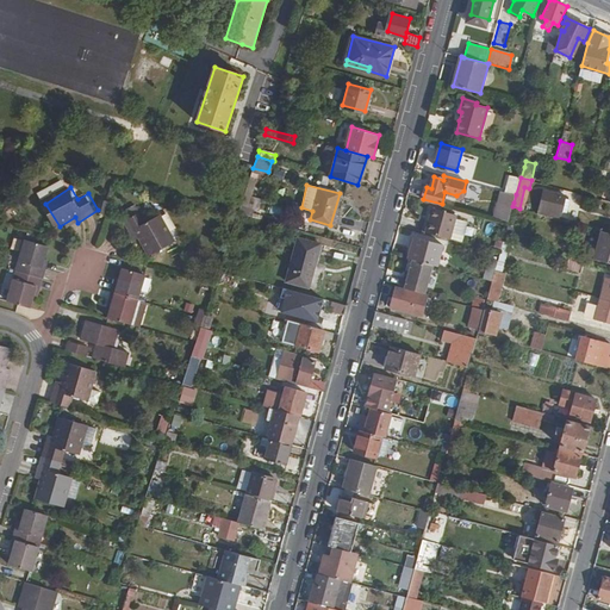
[(516,194),(502,191),(496,215),(510,218),(512,206),(514,203),(516,194)]
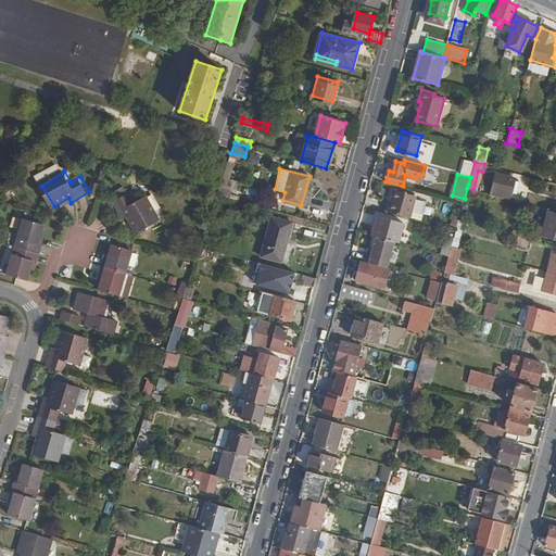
[(497,174),(492,194),(510,200),(517,178),(497,174)]
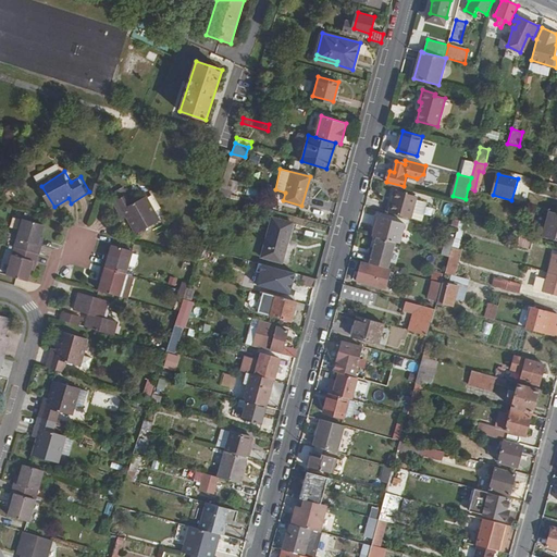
[(395,190),(388,212),(410,218),(417,196),(395,190)]
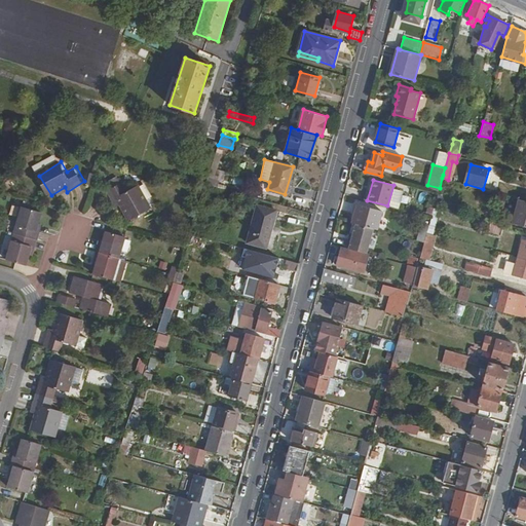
[(125,183),(111,191),(120,209),(124,207),(133,220),(153,209),(141,187),(130,192),(125,183)]
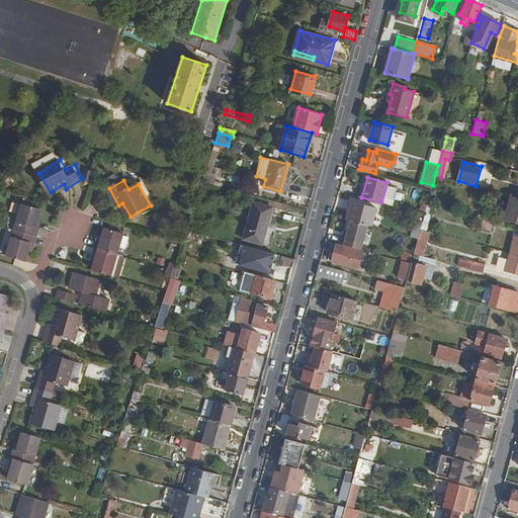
[(517,223),(517,197),(512,196),(506,220),(517,223)]
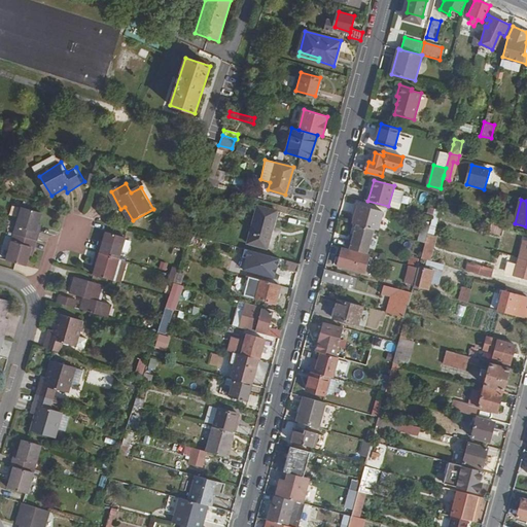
[(278,211),(257,205),(248,244),(267,248),(278,211)]
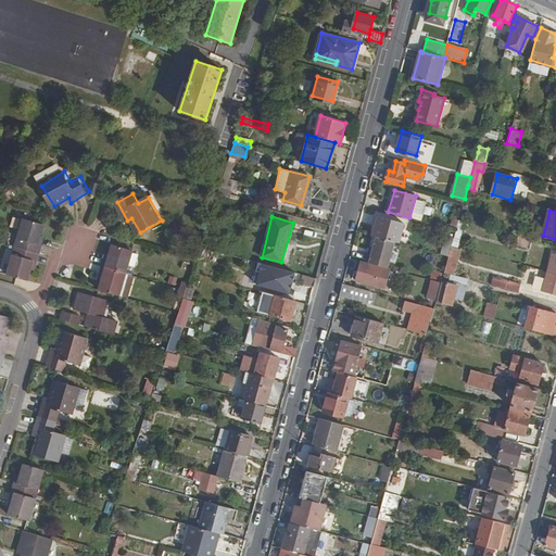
[(378,227),(376,237),(377,237),(399,242),(400,242),(404,224),(377,217),(375,226),(378,227)]
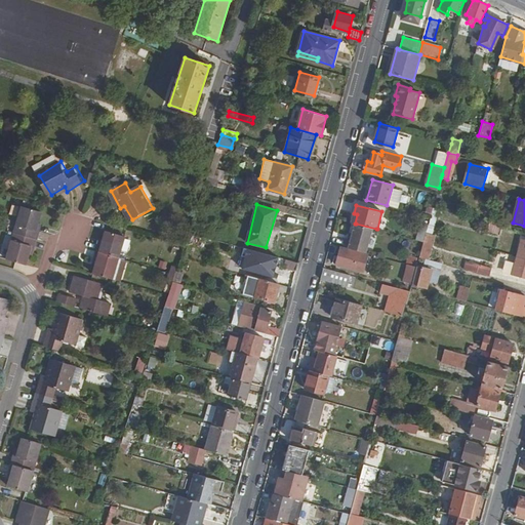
[(16,234),(39,240),(43,226),(41,225),(45,212),(24,207),(16,234)]
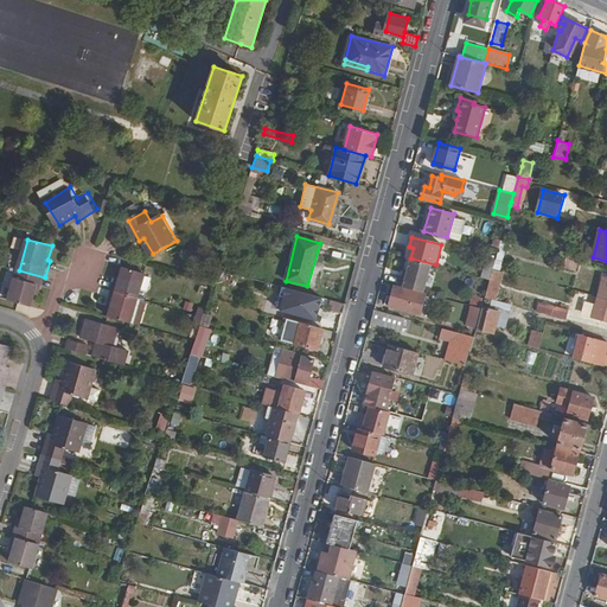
[(500,240),(498,251),(496,259),(493,269),(503,272),(510,242),(500,240)]
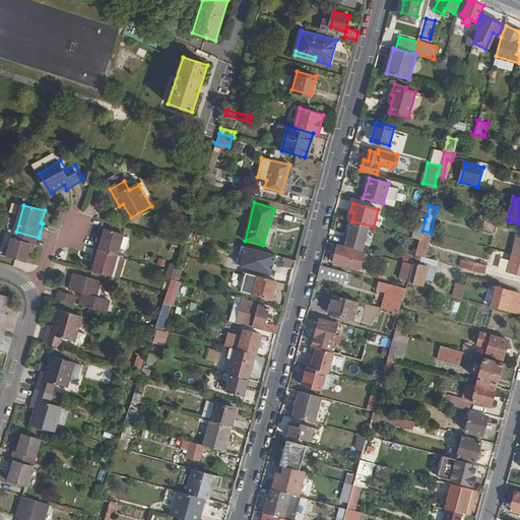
[(417,219),(413,238),(419,239),(423,231),(425,221),(417,219)]
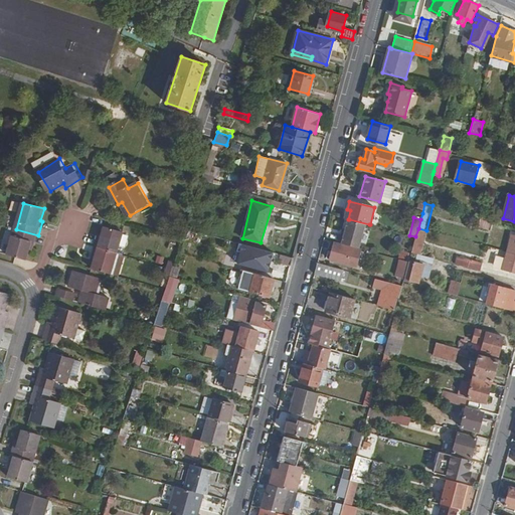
[(494,222),(481,218),(479,226),(492,230),(494,222)]
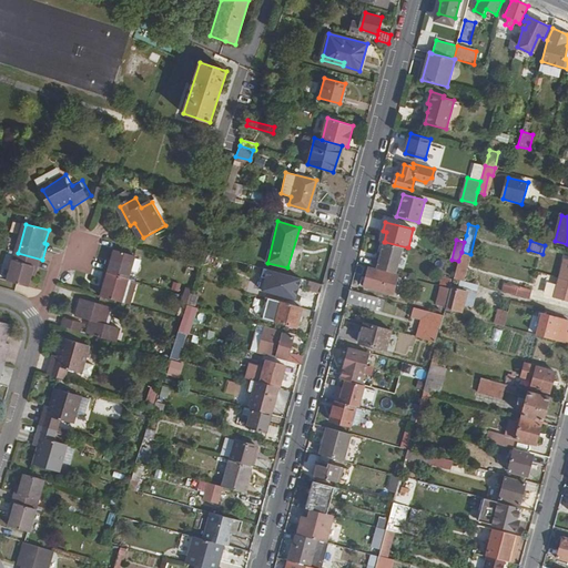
[(373,257),(371,266),(401,274),(407,247),(385,242),(382,254),(379,260),(377,259),(373,257)]
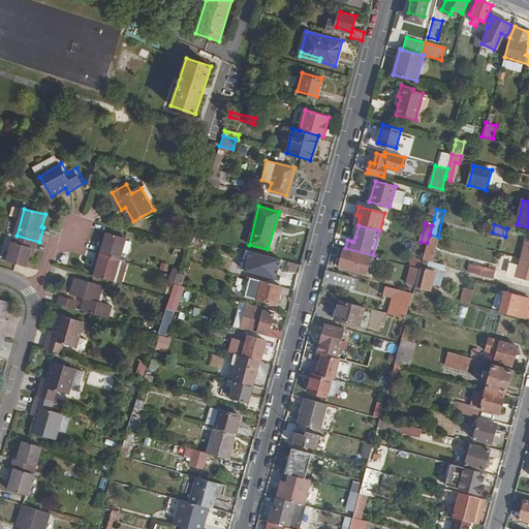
[(98,253),(120,260),(125,240),(106,234),(103,245),(101,244),(98,253)]
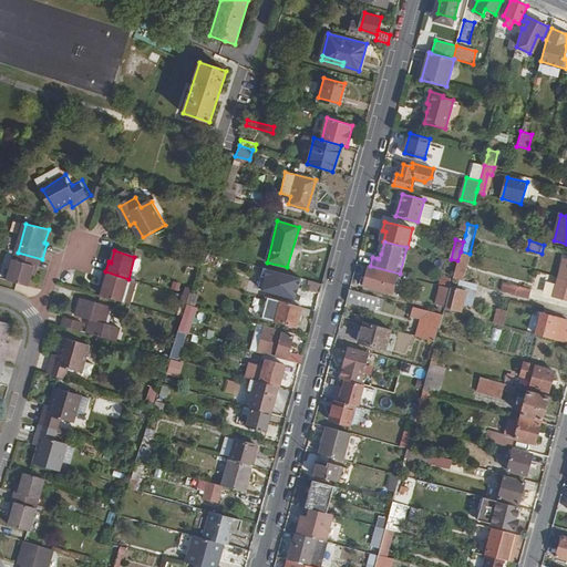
[(9,281),(31,287),(34,275),(38,275),(42,259),(18,253),(9,281)]
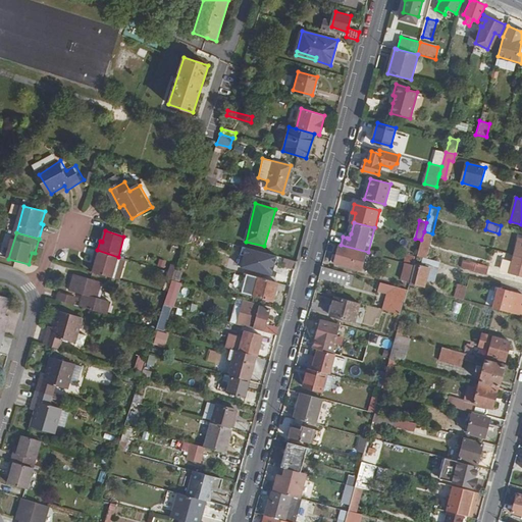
[(417,255),(425,258),(429,243),(421,242),(417,255)]
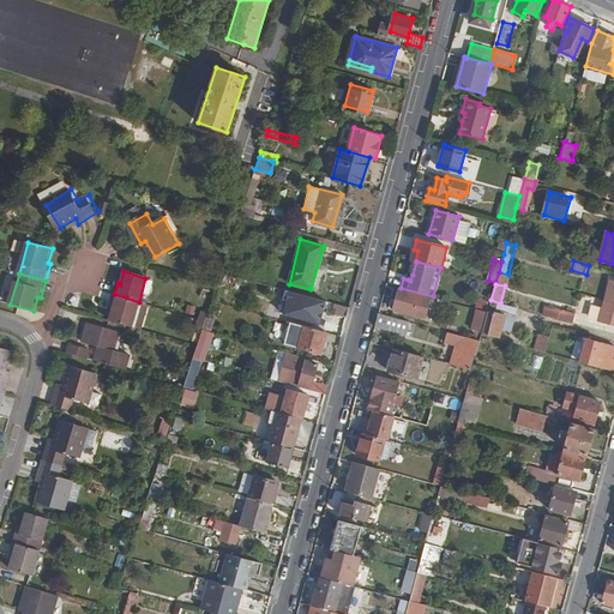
[(427,318),(432,299),(395,289),(393,298),(397,298),(393,308),(427,318)]
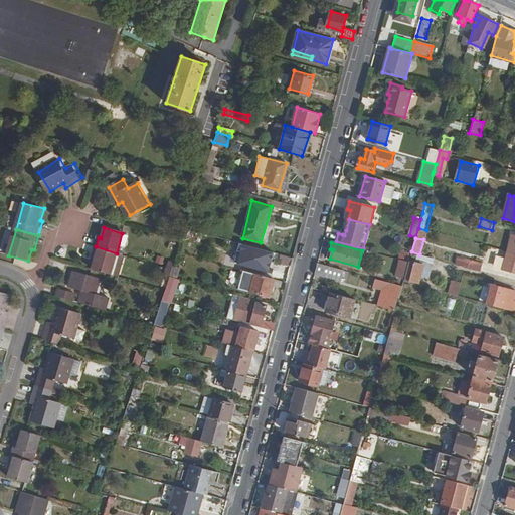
[(111,274),(117,253),(96,246),(93,255),(95,256),(92,269),(111,274)]
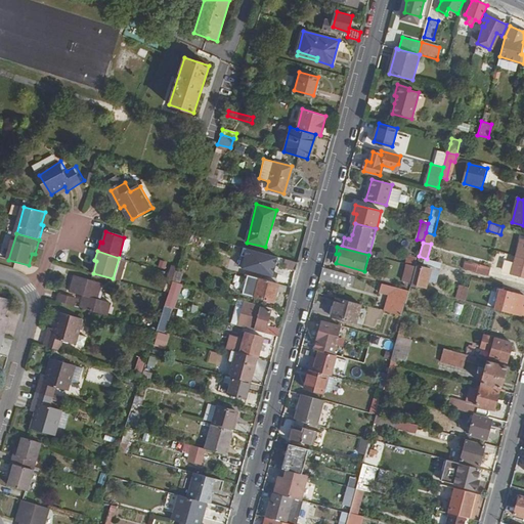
[(271,255),(254,251),(248,273),(266,278),(271,255)]
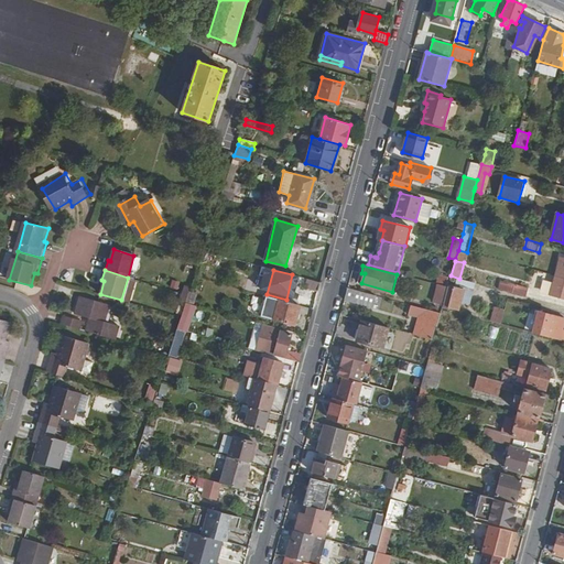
[(563,279),(556,277),(551,296),(563,299),(563,279)]
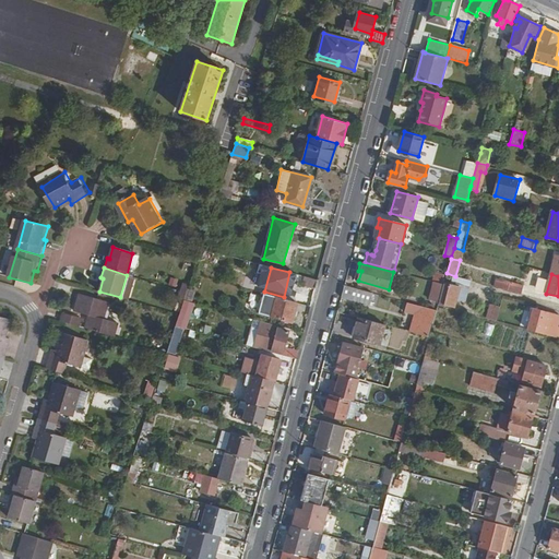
[(316,288),(318,280),(306,276),(302,285),(316,288)]
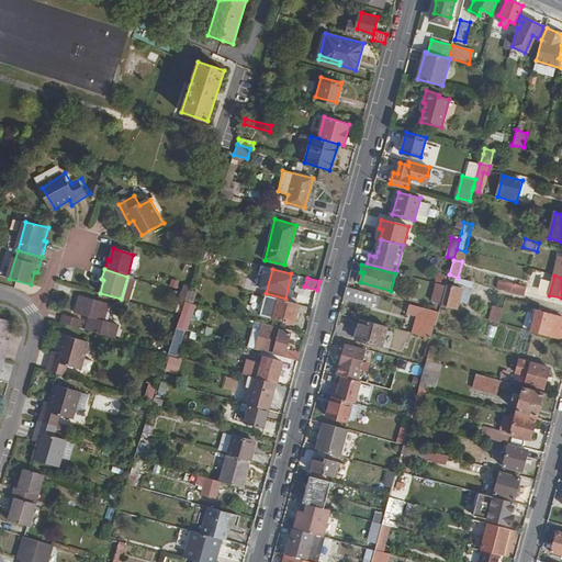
[(447,285),(441,302),(441,303),(458,308),(459,300),(469,302),(474,282),(458,278),(456,287),(447,284),(447,285)]
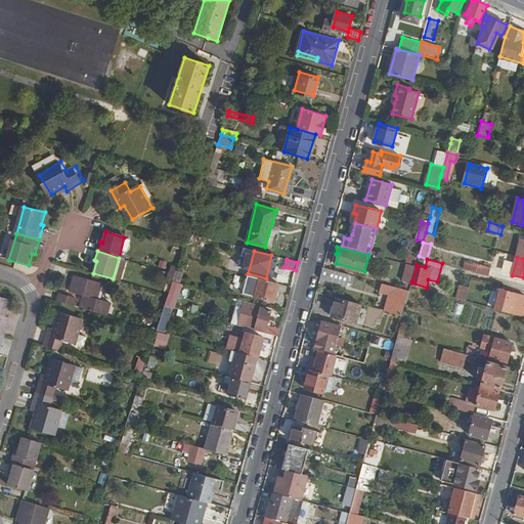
[(466,260),(464,268),(488,275),(490,267),(466,260)]
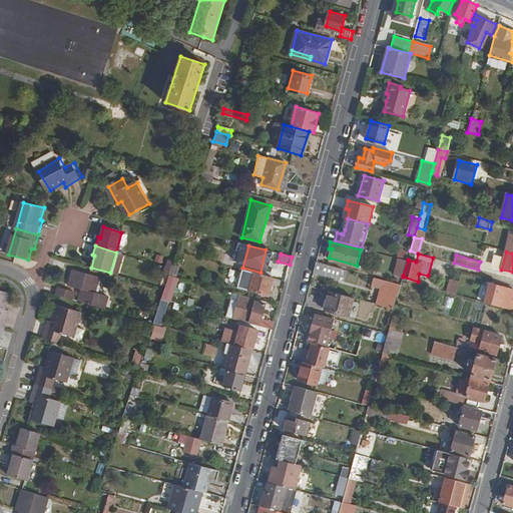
[(490,266),(498,268),(501,257),(493,254),(490,266)]
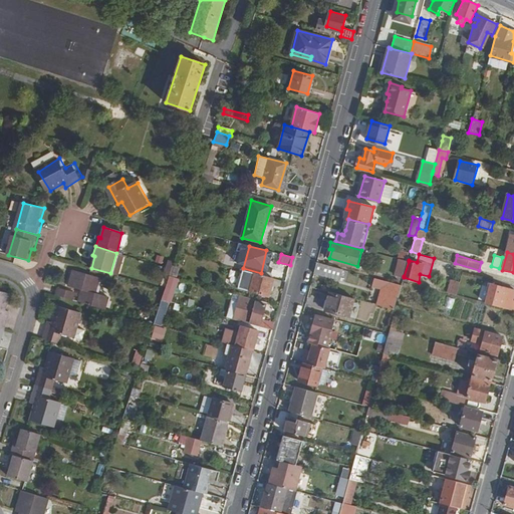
[(409,261),(400,259),(396,274),(404,276),(409,261)]
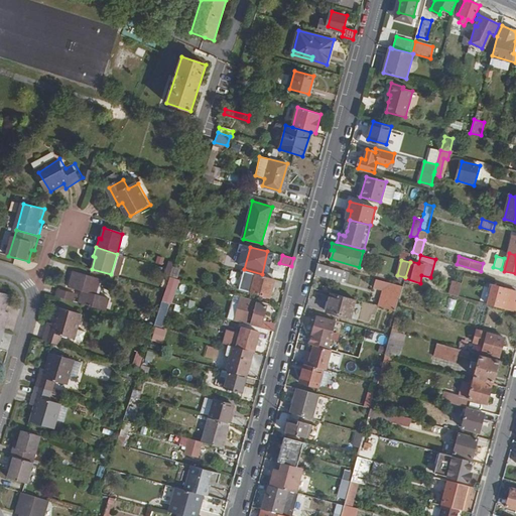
[(345,270),(318,263),(315,274),(342,280),(345,270)]
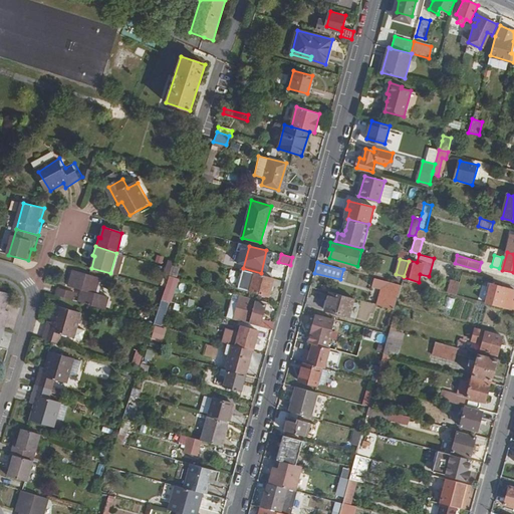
[(180,268),(172,267),(169,276),(177,278),(180,268)]
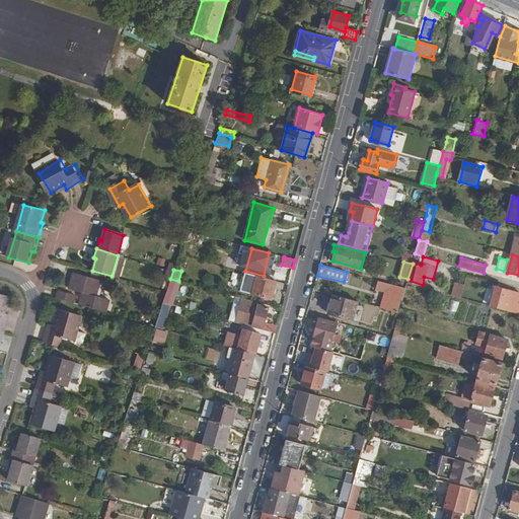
[(79,305),(106,312),(110,298),(97,294),(100,280),(75,273),(71,288),(83,292),(79,305)]
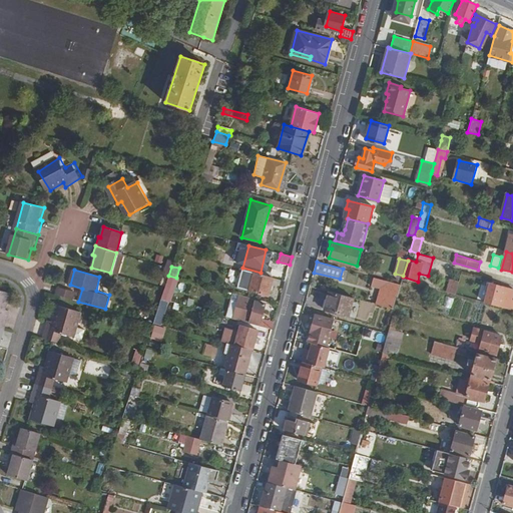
[(273,278),(242,270),(237,288),(268,296),(273,278)]
